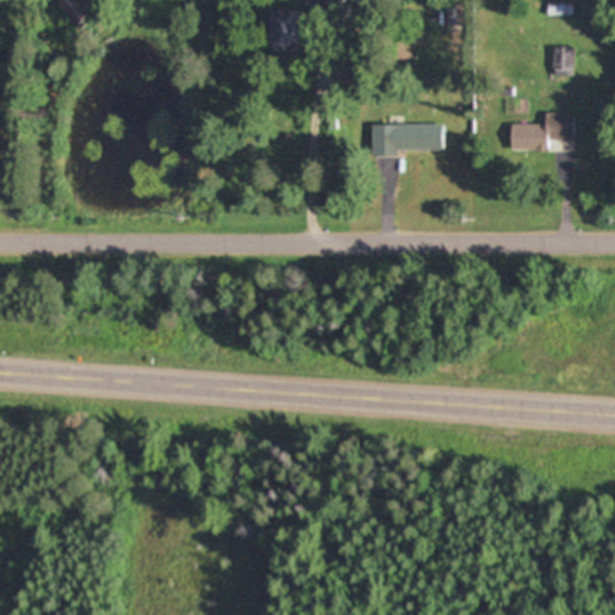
[(446,1),(446,27),(463,27),(463,1),(446,1)]
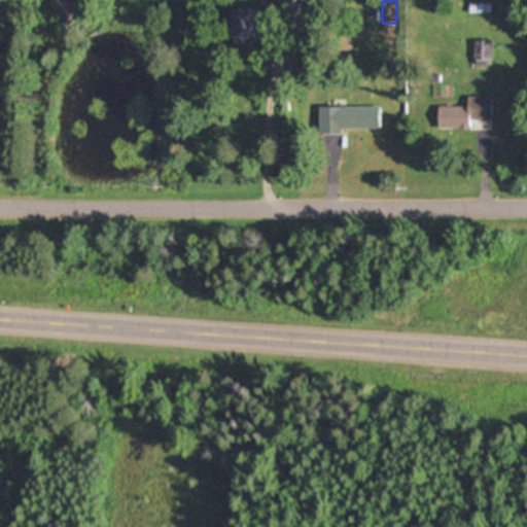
[(469,11),(491,11),(491,3),(469,3),(469,11)]
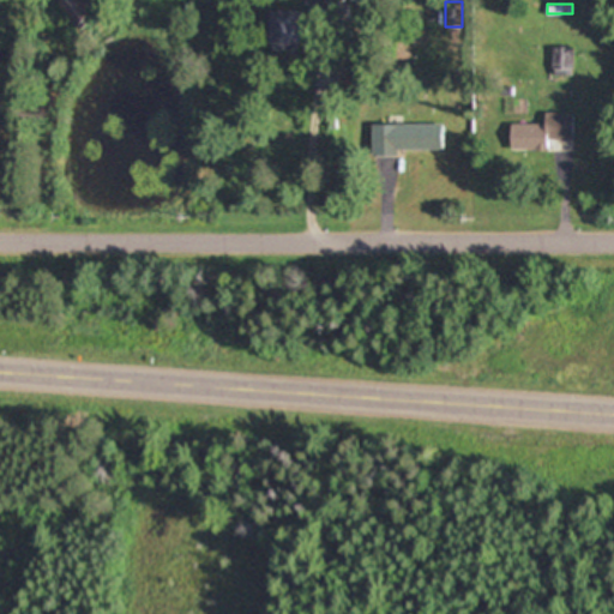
[(298,49),(298,10),(268,10),(268,49),(298,49)]
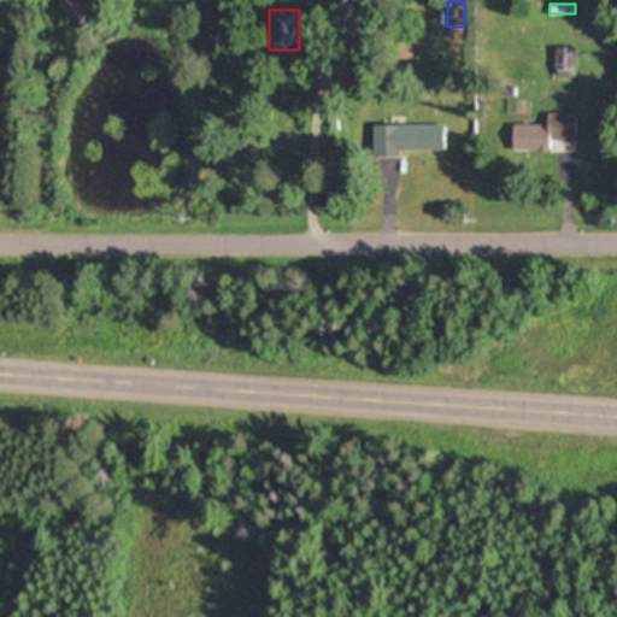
[(554,76),(576,76),(576,47),(554,47),(554,76)]
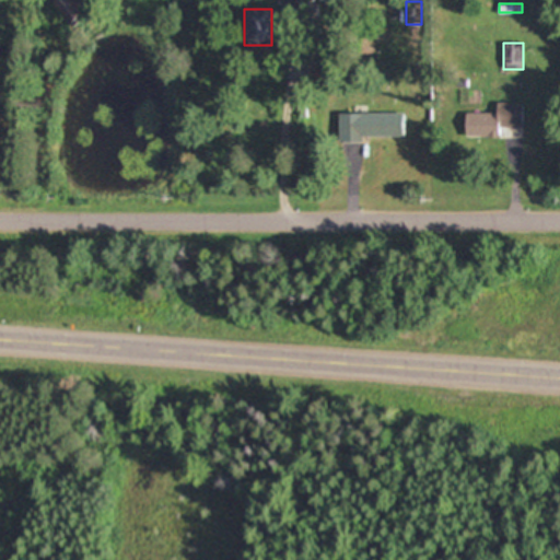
[(496,113),(465,113),(465,138),(523,138),(523,102),(496,102),(496,113)]
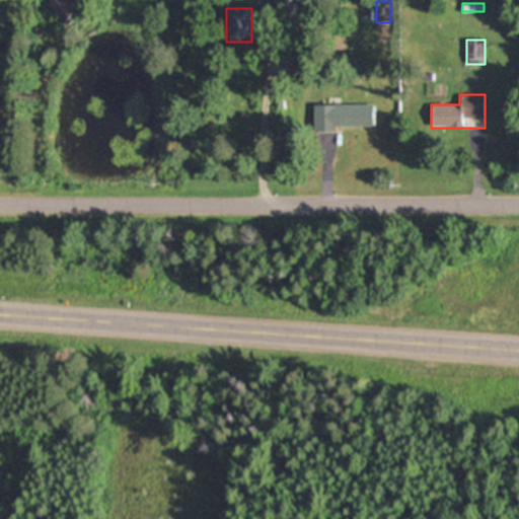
[(313,104),(314,129),(373,128),(372,104),(313,104)]
